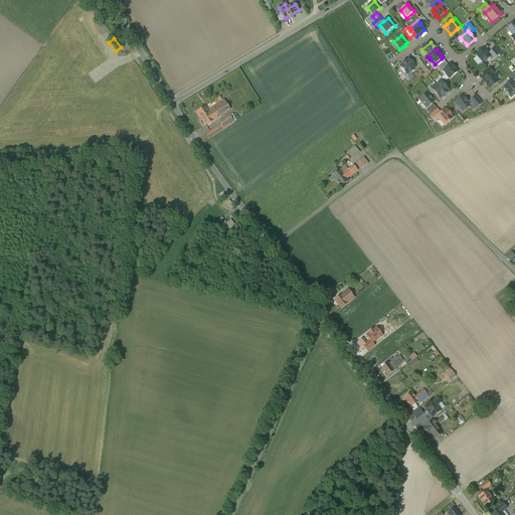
[(484,49),(477,55),(483,63),(489,58),(491,57),(489,55),(484,49)]
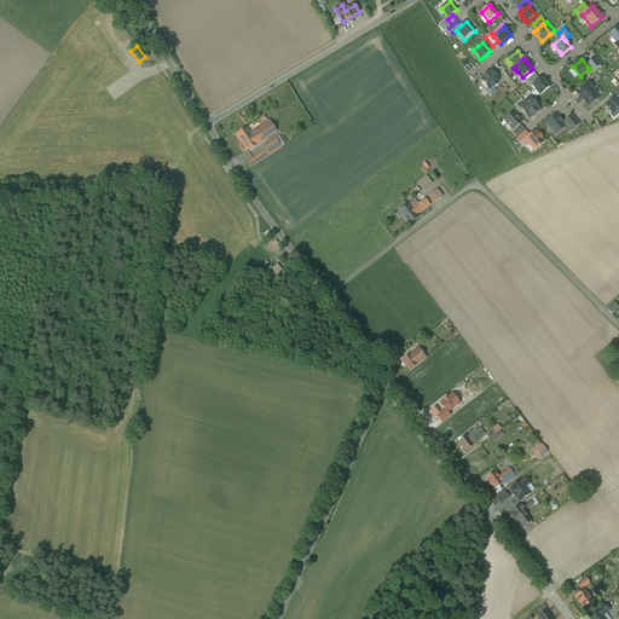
[(588,64),(589,65),(594,70),(600,65),(595,59),(594,59),(588,64)]
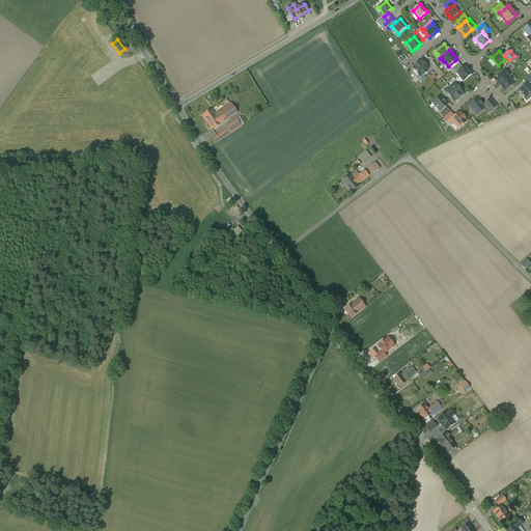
[(436,65),(429,58),(423,63),(428,70),(429,71),(436,65)]
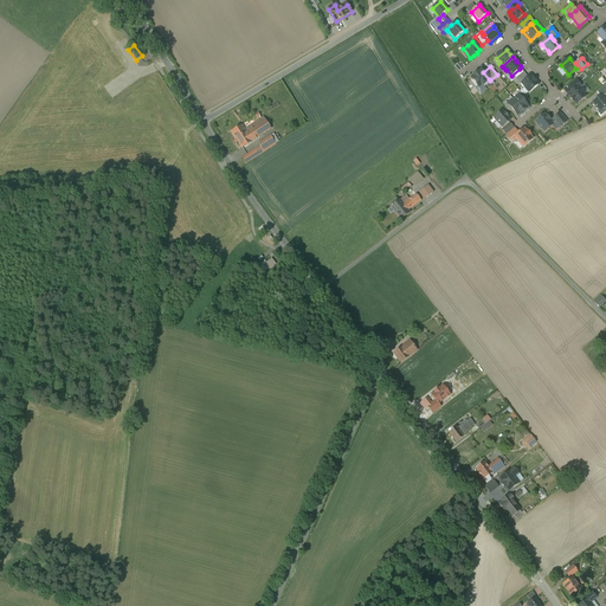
[(508,78),(511,83),(515,79),(516,78),(515,76),(516,75),(519,77),(523,72),(520,69),(511,76),(508,78)]
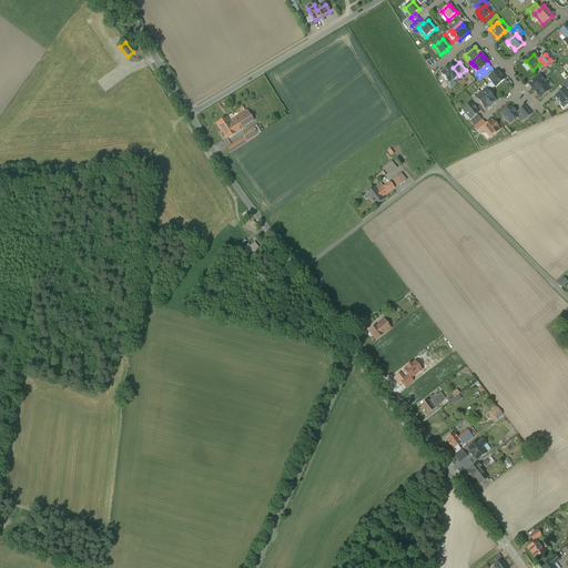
[(453,68),(452,66),(448,68),(447,69),(446,71),(445,70),(445,71),(442,73),(443,75),(442,75),(447,81),(449,82),(452,80),(455,77),(458,74),(453,68)]
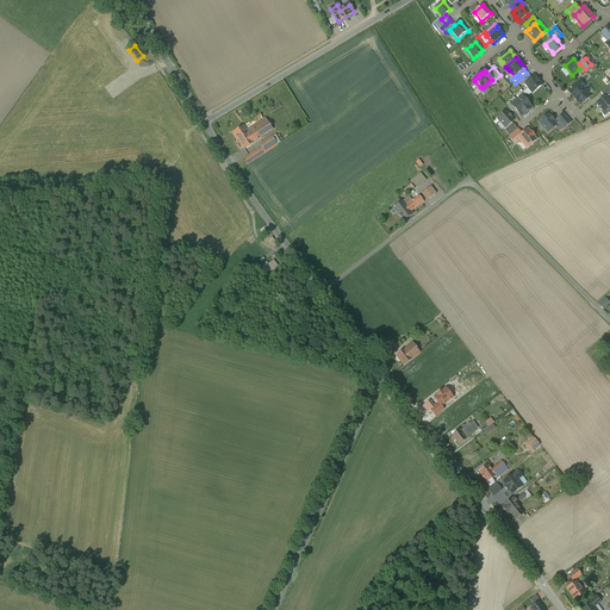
[(542,86),(534,76),(531,79),(526,83),(528,88),(533,93),(542,86)]
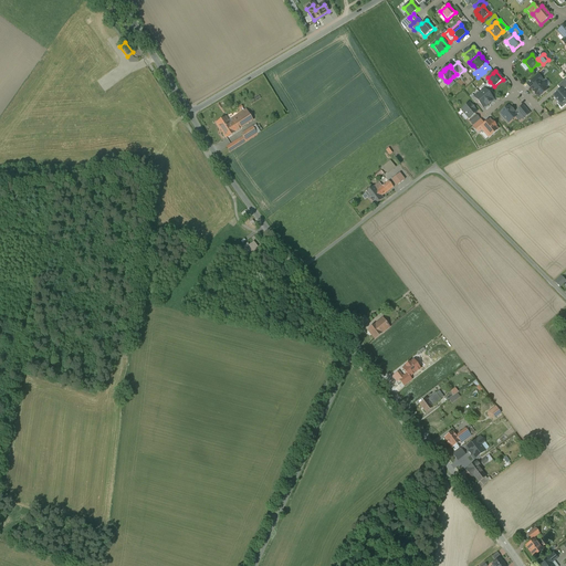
[(538,75),(531,82),(534,86),(540,81),(541,83),(543,81),(538,76),(538,75)]
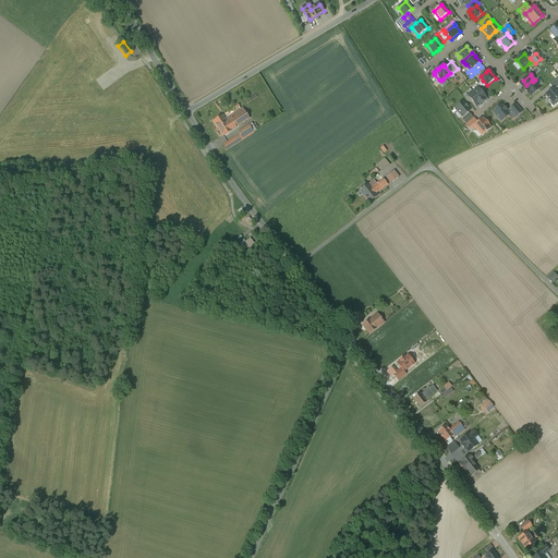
[(439,80),(437,82),(443,88),(448,83),(446,80),(444,79),(441,81),(439,80)]
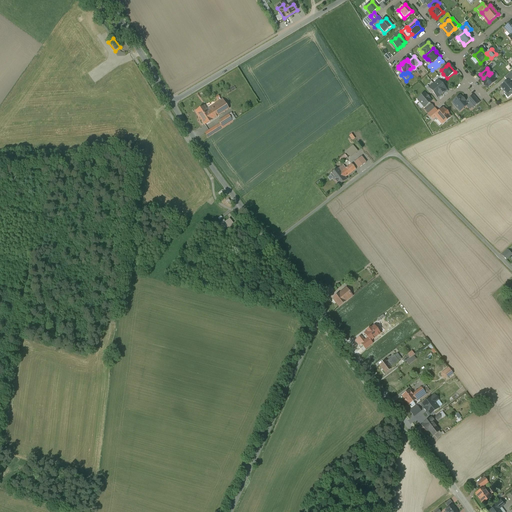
[(489,75),(490,76),(491,76),(493,79),(494,80),(498,77),(494,72),(489,75)]
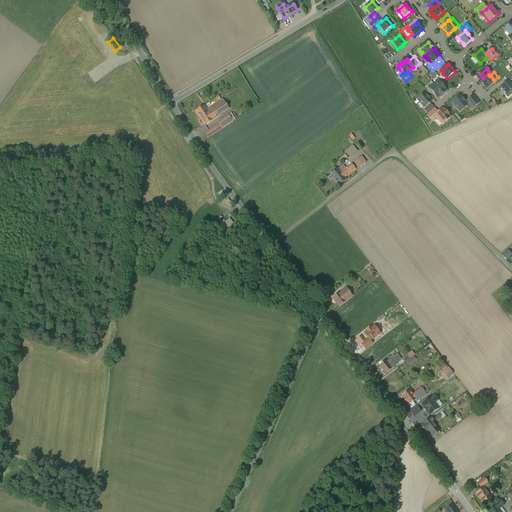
[(489,75),(488,73),(483,78),(480,80),(482,83),(484,86),(485,86),(487,89),(495,82),(494,80),(493,79),(491,76),(490,76),(489,75)]
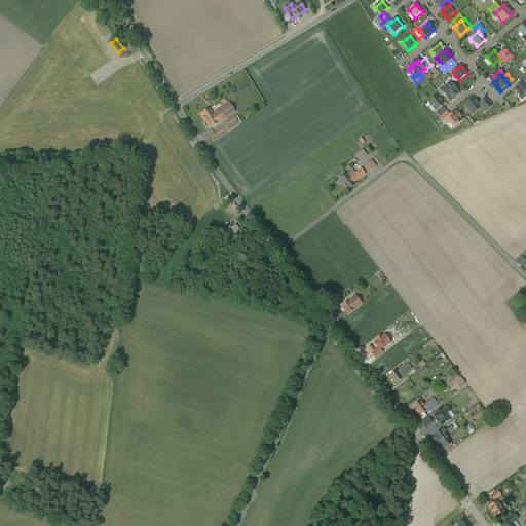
[(451,79),(450,78),(448,81),(450,83),(454,87),(456,85),(455,84),(451,79)]
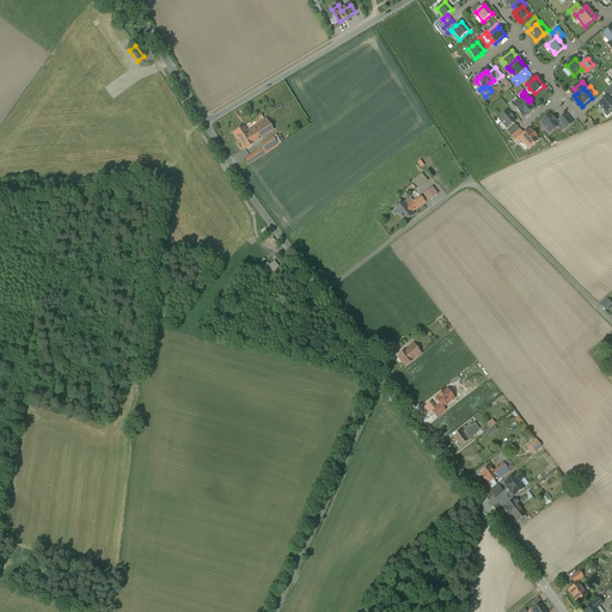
[(611,101),(610,98),(607,96),(606,97),(604,99),(601,102),(597,104),(604,112),(606,115),(611,110),(611,108),(611,101)]
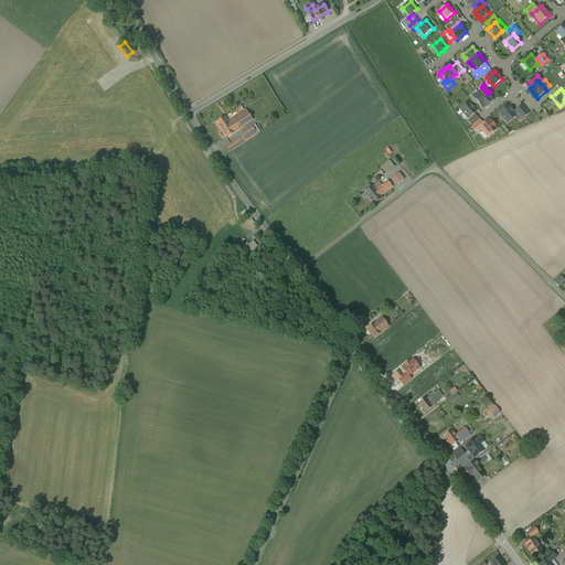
[(488,94),(483,89),(479,93),(488,104),(489,103),(492,99),(488,94)]
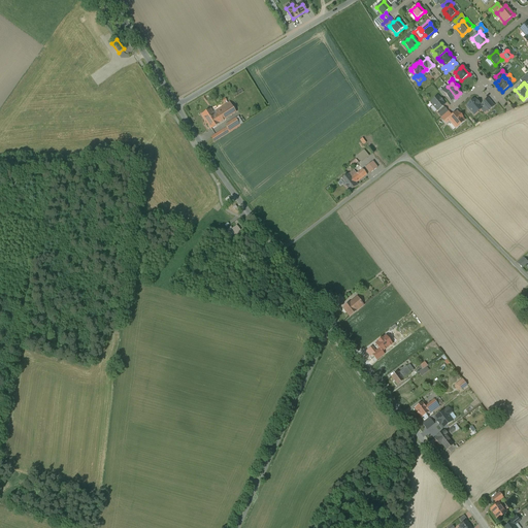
[(456,97),(448,87),(442,91),(447,96),(451,101),(453,99),(454,98),(455,98),(456,97)]
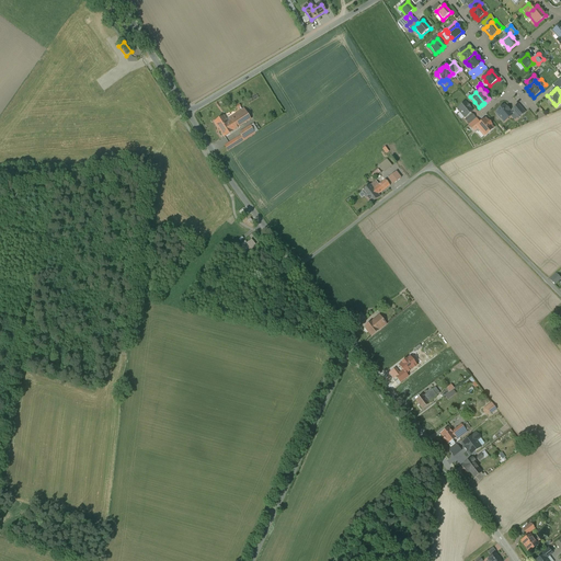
[(470,96),(468,94),(466,96),(472,104),(474,102),(470,96)]
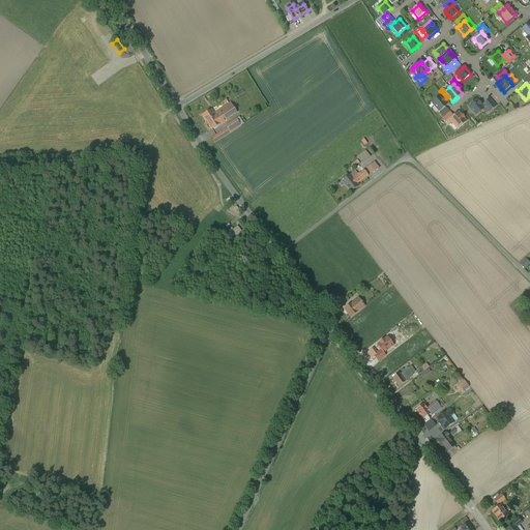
[(441,99),(439,97),(433,102),(439,111),(440,111),(444,107),(446,106),(444,102),(445,102),(442,99),(441,99)]
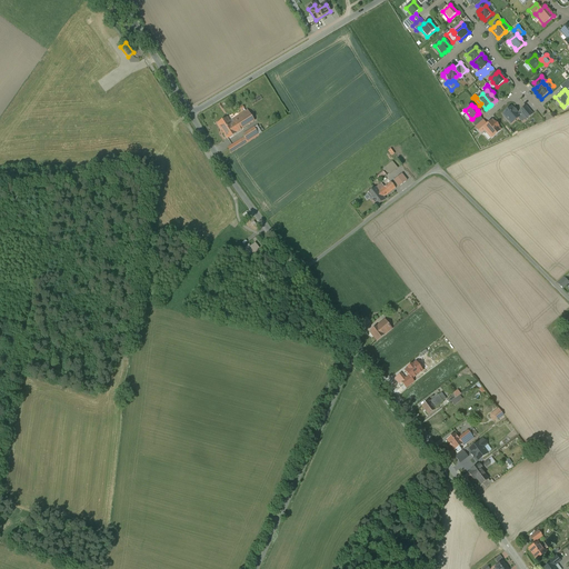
[(511,107),(502,115),(505,117),(505,118),(508,121),(508,120),(511,125),(519,117),(521,116),(519,113),(518,115),(516,113),(517,112),(513,109),(513,110),(511,107)]
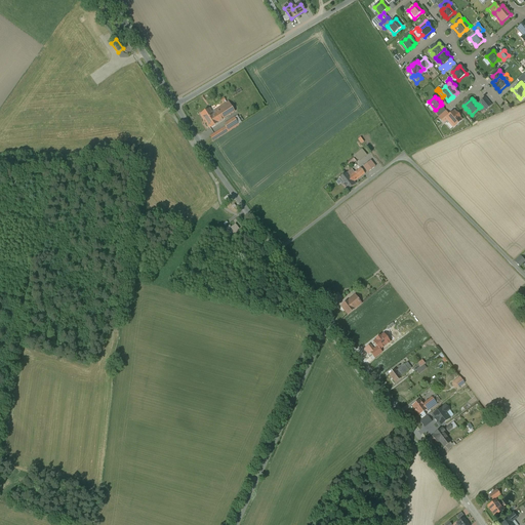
[(485,98),(479,104),(479,105),(481,107),(485,111),(491,106),(485,98)]
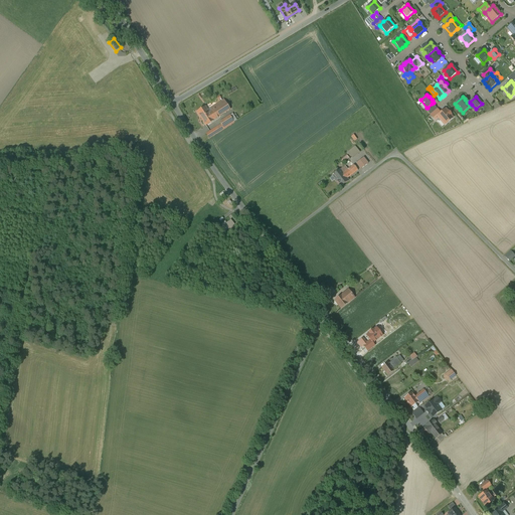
[(223,101),(210,109),(212,111),(209,113),(205,107),(197,112),(206,126),(229,111),(223,101)]
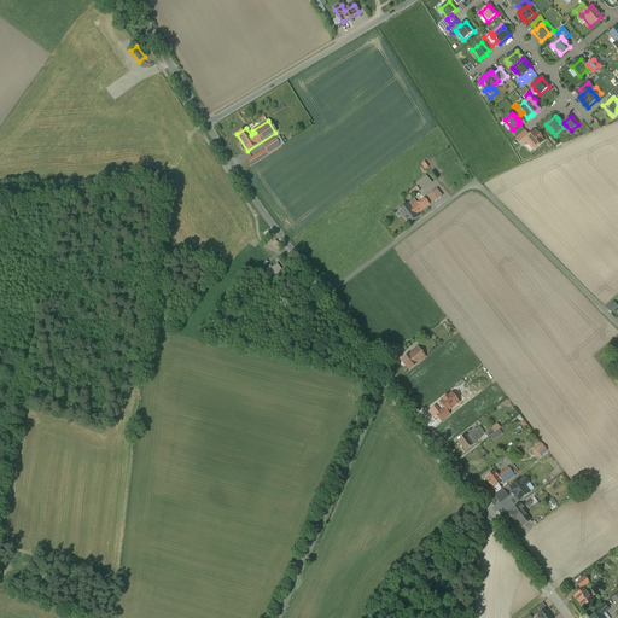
[(518,124),(513,129),(514,130),(513,133),(516,136),(523,130),(518,124)]
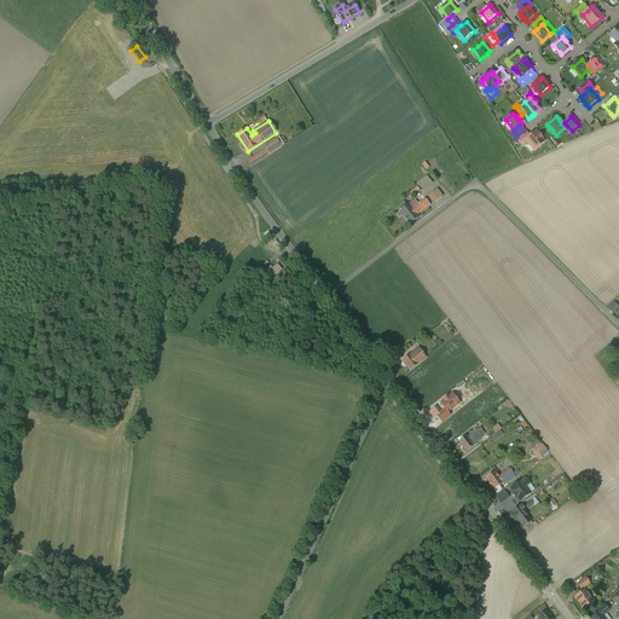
[(524,145),(527,142),(526,140),(530,137),(525,132),(518,138),(524,145)]
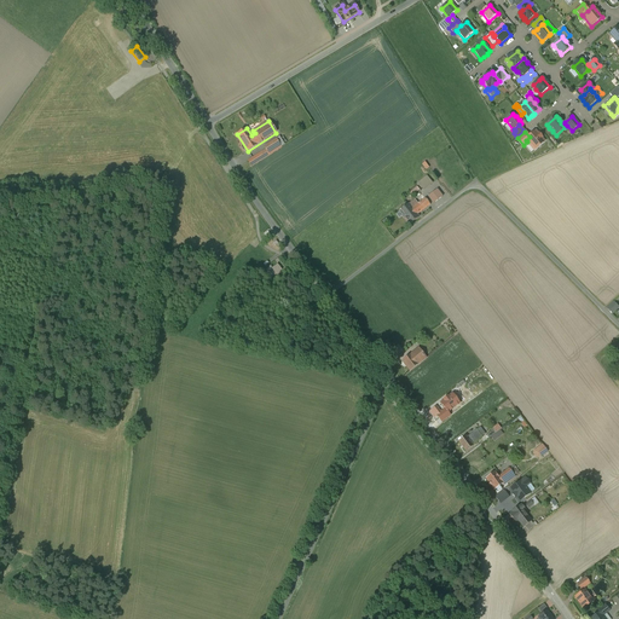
[(538,134),(536,132),(530,137),(526,140),(527,142),(527,143),(534,150),(544,142),(542,139),(542,138),(539,134),(538,134)]
